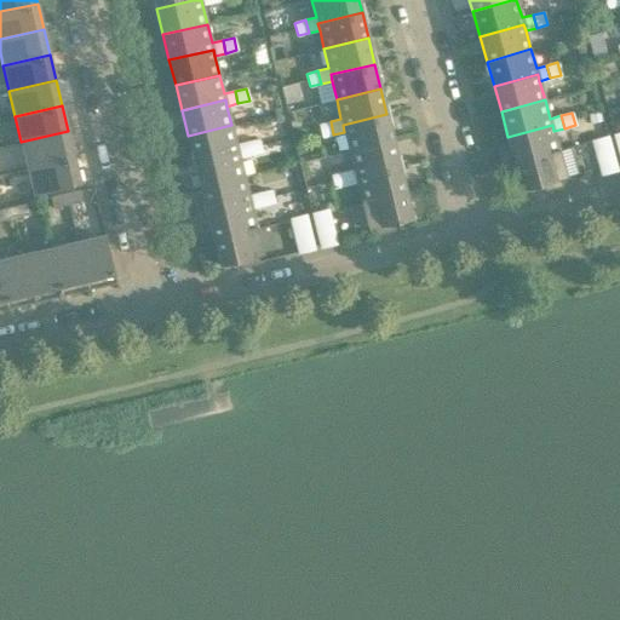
[(600,113),(589,115),(591,125),(602,121),(600,113)]
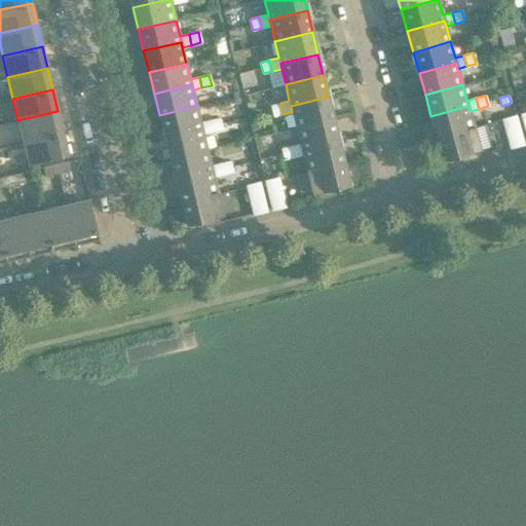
[(328,97),(291,106),(292,112),(296,127),(333,118),(328,97)]
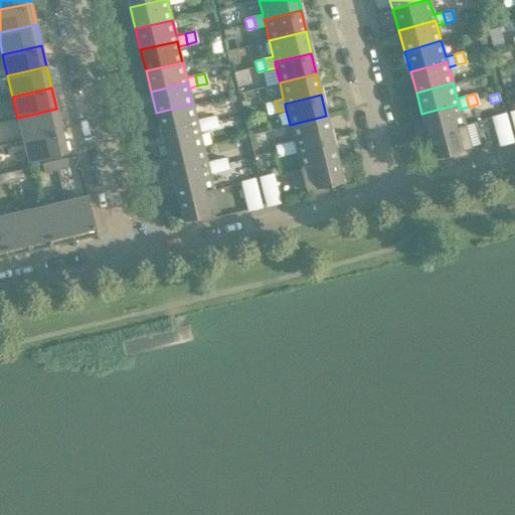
[(268,114),(277,112),(275,101),(265,104),(268,114)]
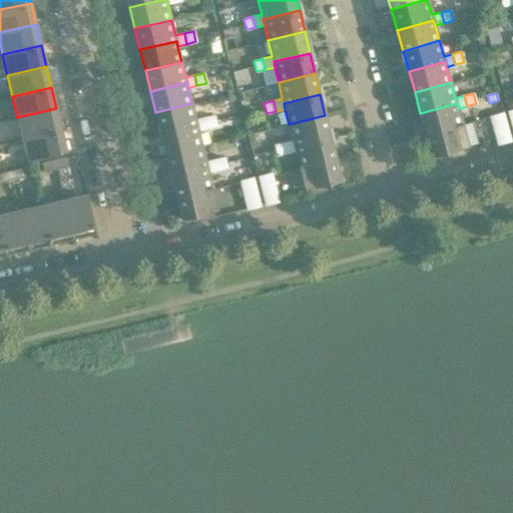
[(191,103),(155,112),(160,133),(196,124),(198,130),(207,128),(204,117),(195,119),(191,103)]
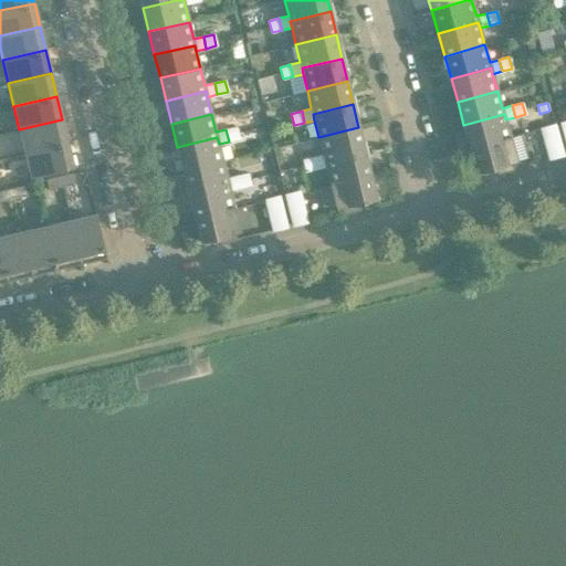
[(504,114),(463,125),(470,148),(510,137),(505,119),(504,114)]
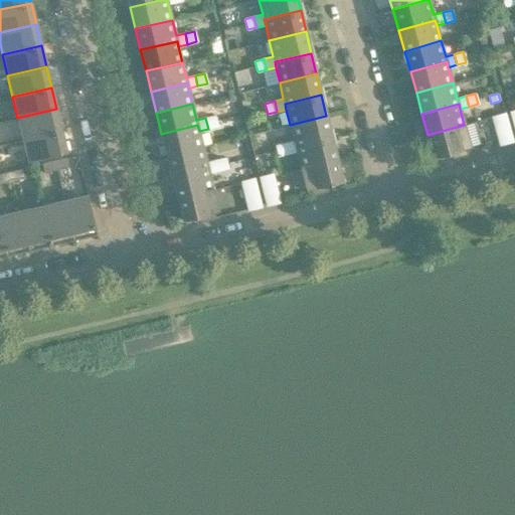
[(56,109),(17,118),(22,139),(61,130),(56,109)]
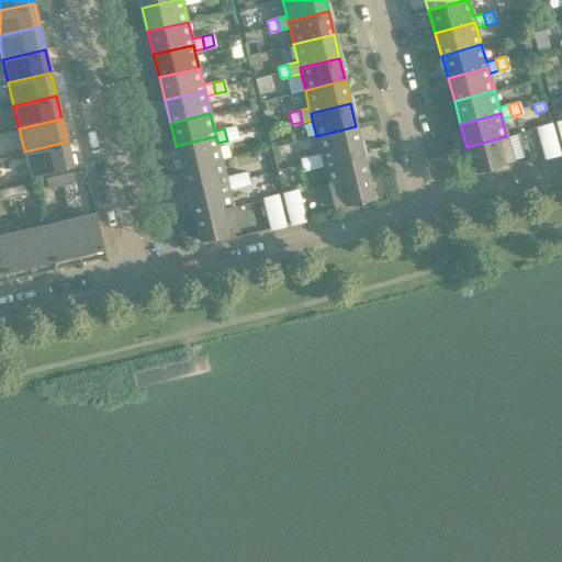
[(559,154),(551,123),(536,127),(544,158),(559,154)]
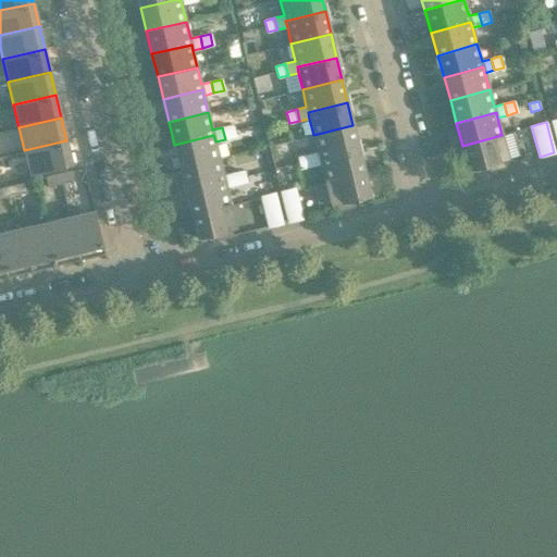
[(232,125),(222,127),(225,139),(235,136),(232,125)]
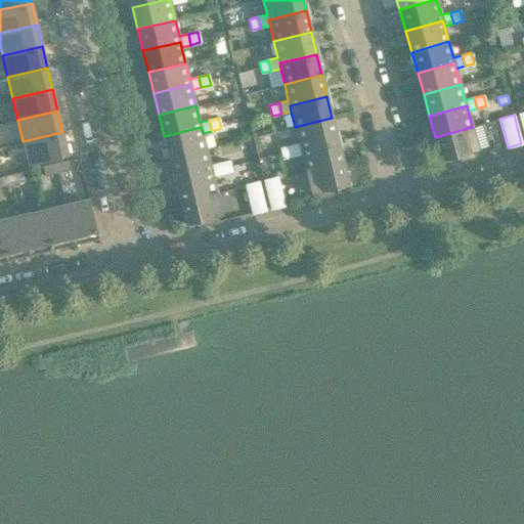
[(332,118),(295,127),(299,143),(290,145),(292,157),(301,155),(300,148),(338,139),(332,118)]
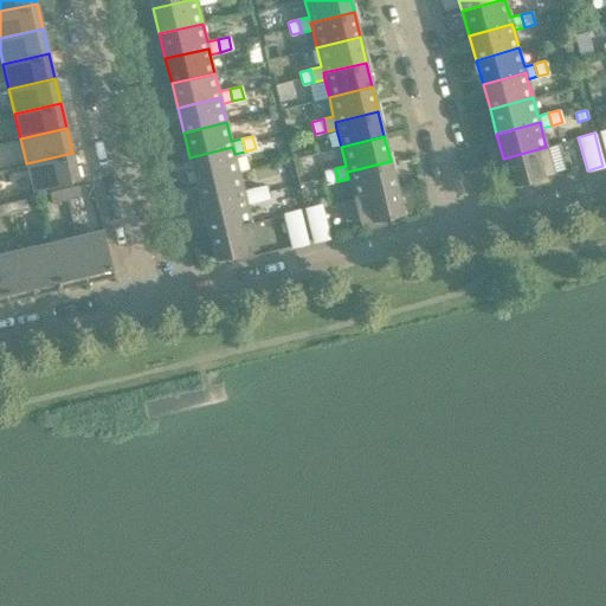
[(232,147),(189,158),(195,182),(238,172),(234,154),(232,147)]
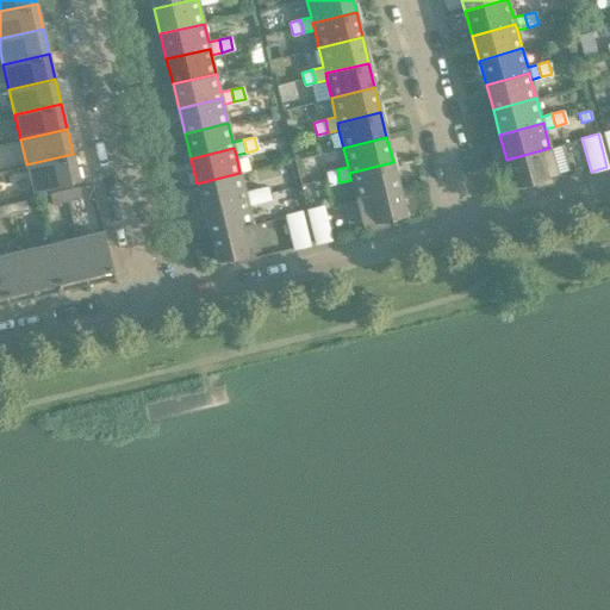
[(549,148),(506,160),(514,185),(534,180),(536,187),(553,182),(551,175),(556,173),(549,148)]
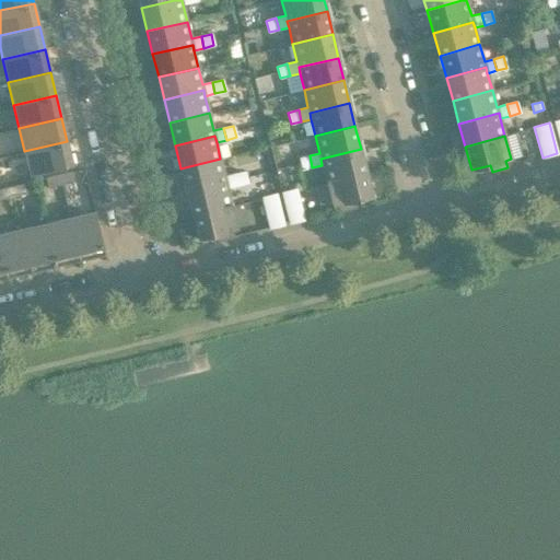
[(67,141),(24,151),(31,175),(72,165),(67,141)]
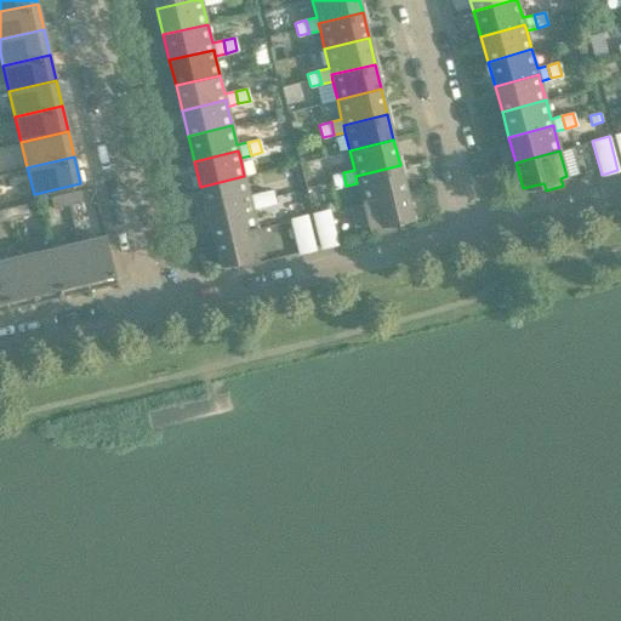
[(400,165),(355,176),(357,183),(362,201),(406,191),(400,165)]
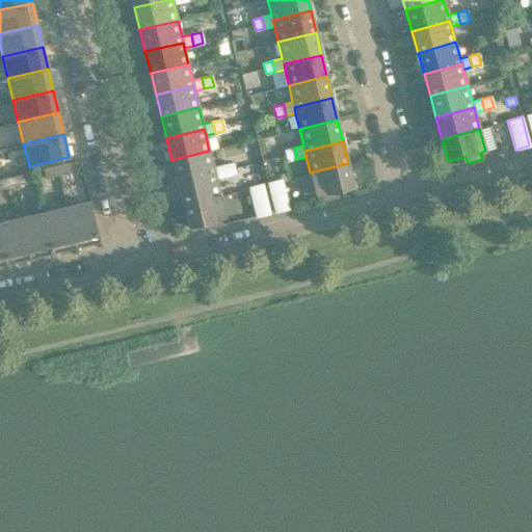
[(287,161),(296,159),(294,148),(285,150),(287,161)]
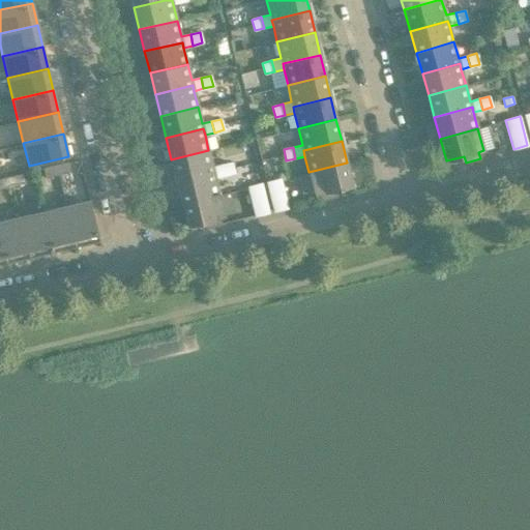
[(208,150),(171,159),(176,181),(214,172),(215,178),(225,176),(222,165),(212,167),(208,150)]
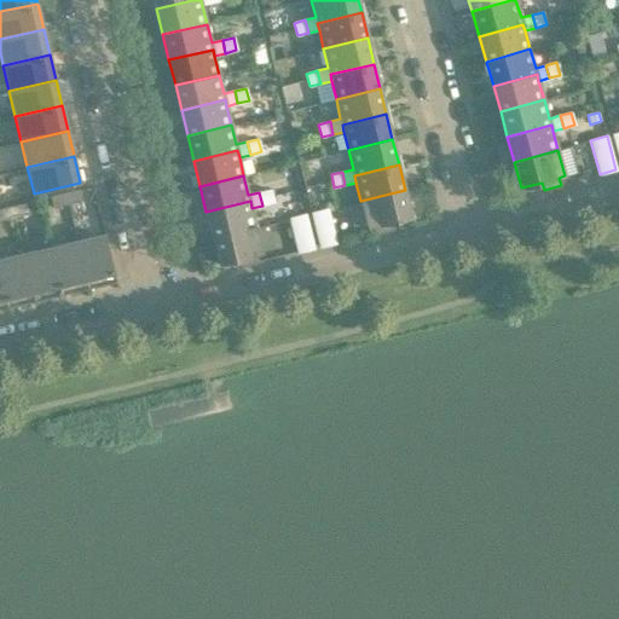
[(80,190),(64,194),(67,204),(82,201),(80,190)]
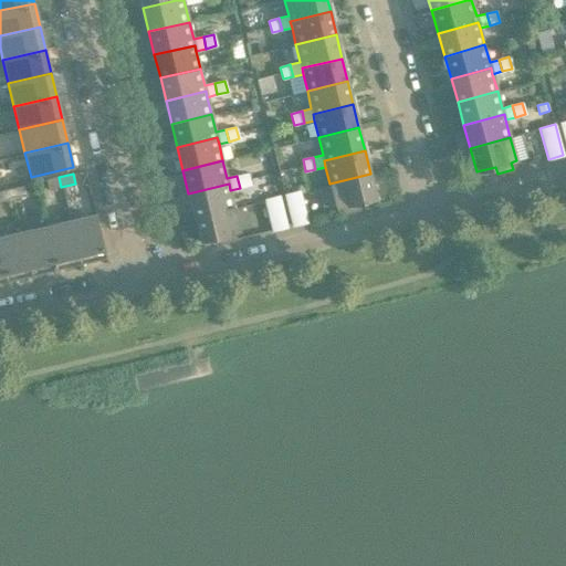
[(247,174),(237,176),(240,188),(250,185),(247,174)]
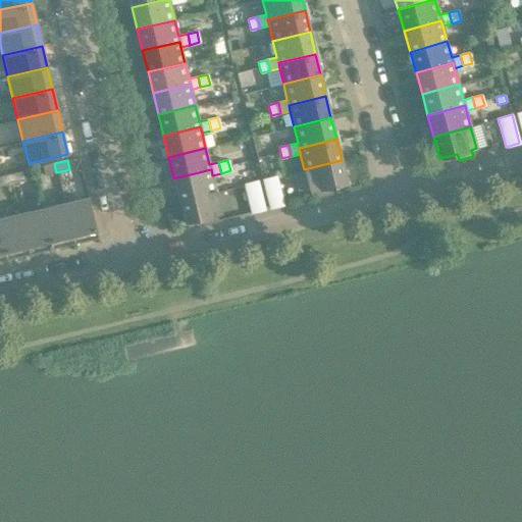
[(342,160),(304,169),(309,192),(315,191),(317,197),(330,194),(329,187),(347,183),(342,160)]
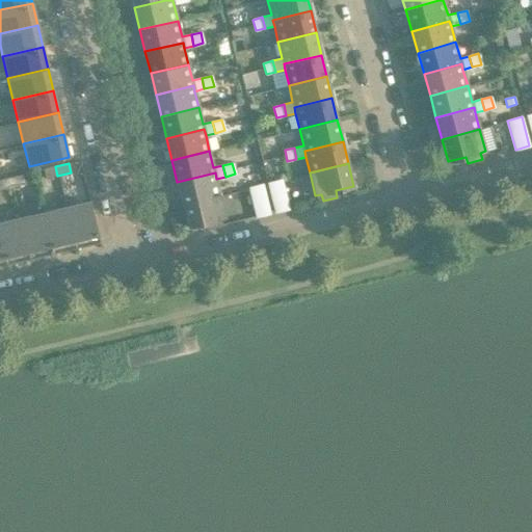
[(55,166),(43,169),(45,178),(57,176),(55,166)]
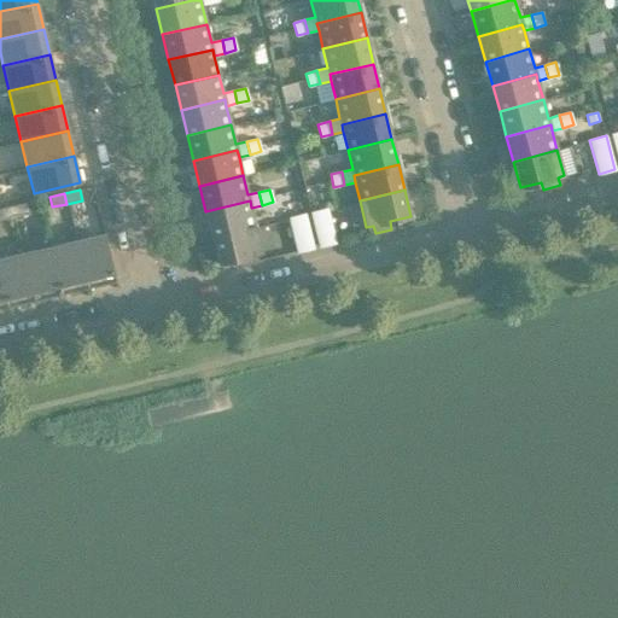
[(250,200),(205,211),(211,237),(256,226),(251,208),(250,200)]
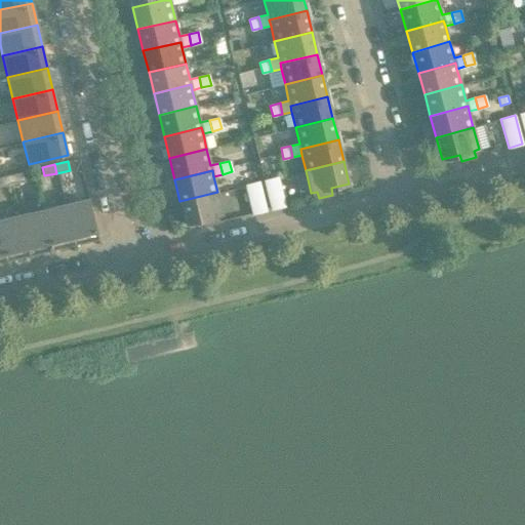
[(23,172),(9,175),(11,184),(25,180),(23,172)]
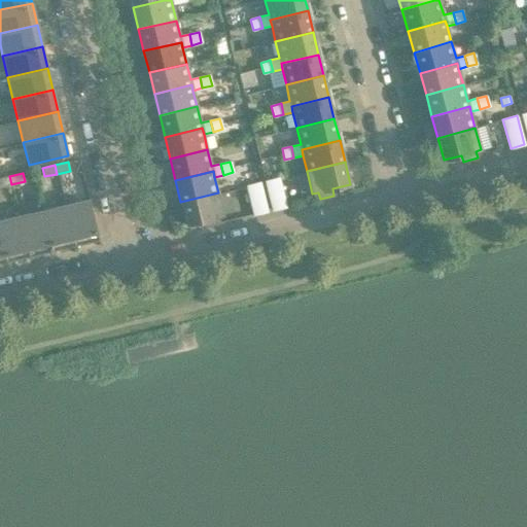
[(9,176),(0,177),(0,186),(11,184),(9,176)]
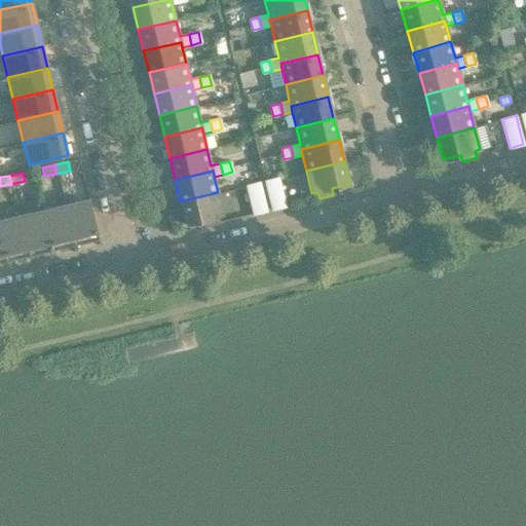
[(286,207),(278,178),(264,181),(271,210),(286,207)]
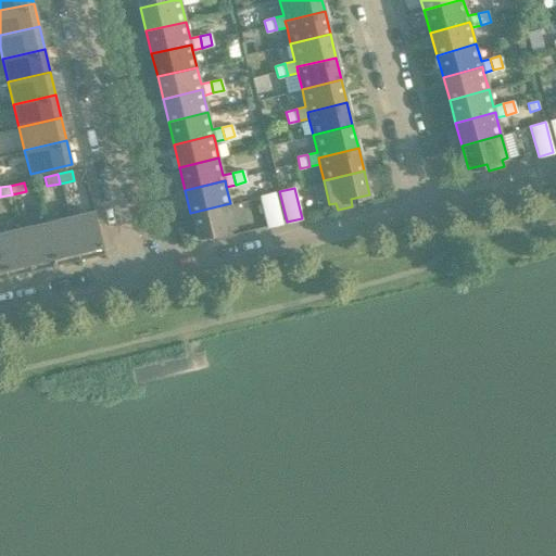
[(274,192),(260,196),(267,227),(281,223),(274,192)]
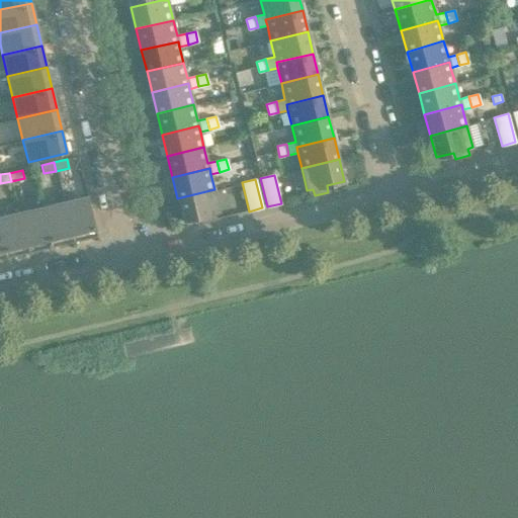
[(220,211),(214,189),(177,198),(183,221),(200,217),(201,223),(216,220),(214,212),(220,211)]
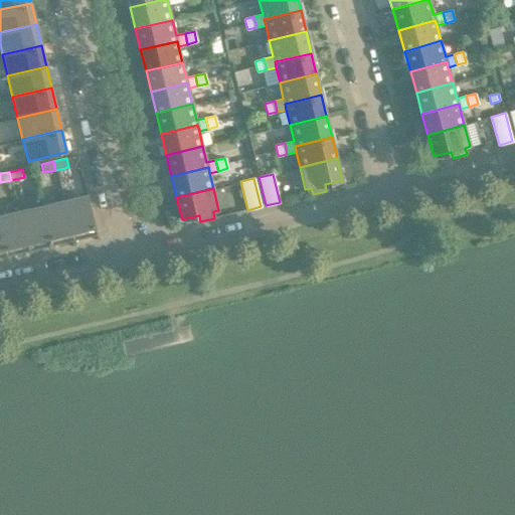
[(87,194),(63,200),(72,238),(96,233),(87,194)]
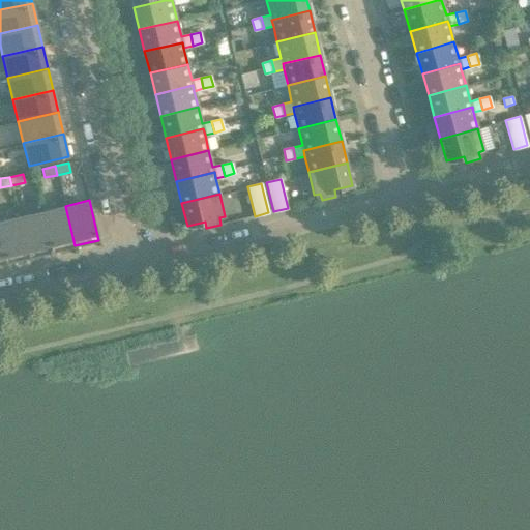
[(65,206),(42,211),(52,251),(75,245),(65,206)]
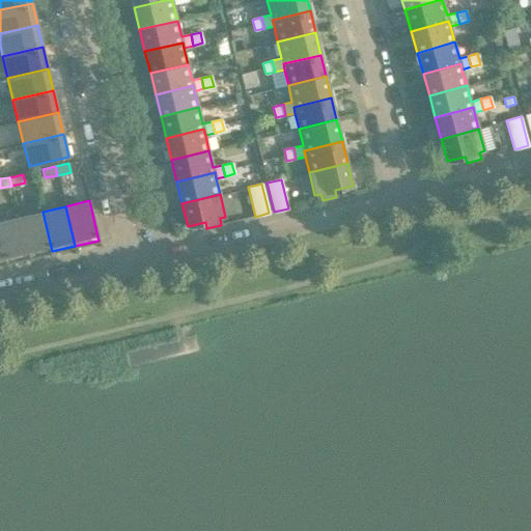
[(43,212),(19,217),(29,257),(52,251),(43,212)]
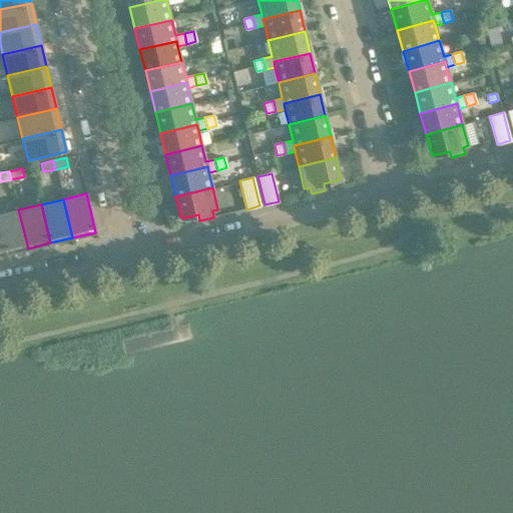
[(18,209),(0,213),(0,230),(5,253),(28,248),(18,209)]
